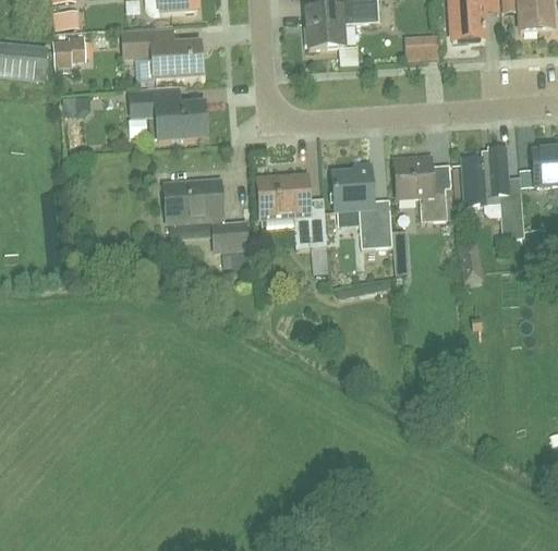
[(153,13),(160,12),(196,10),(195,0),(144,0),(144,5),(147,11),(153,13)]
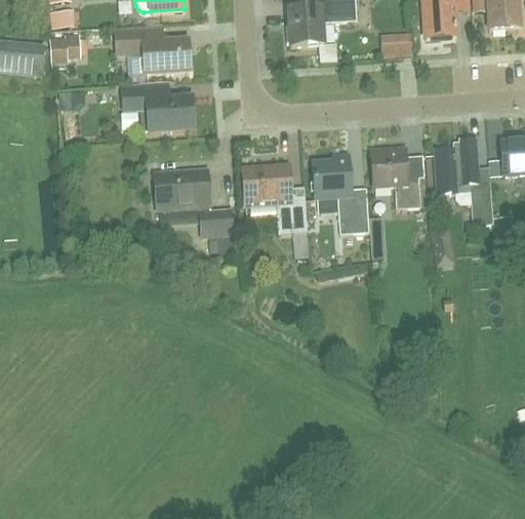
[(289,45),(322,43),(321,23),(355,21),(353,0),(330,0),(330,5),(286,8),(289,45)]
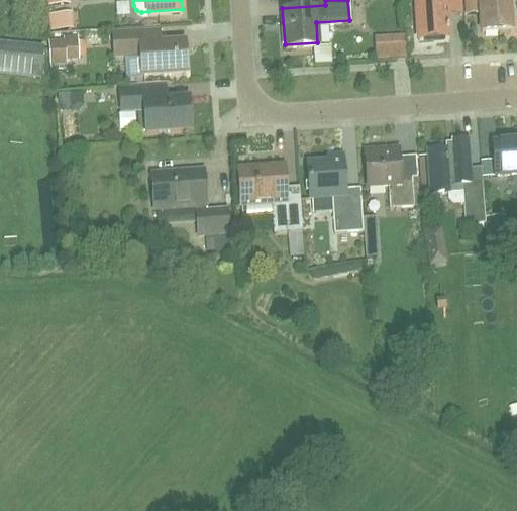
[(415,0),(418,36),(447,34),(445,11),(459,10),(458,0),(415,0)]
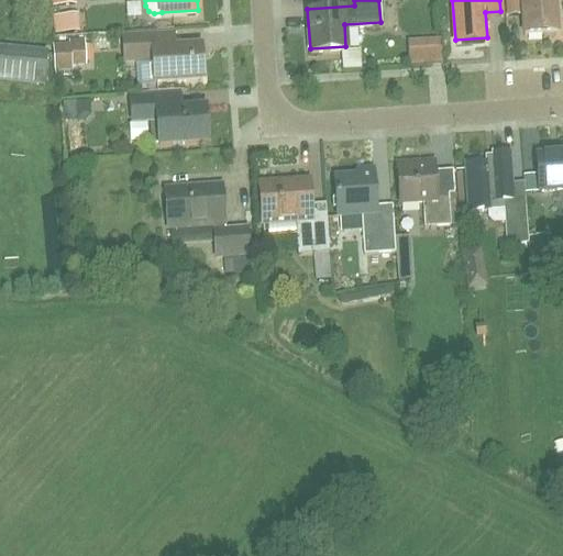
[(506,0),(507,11),(521,10),(520,0),(506,0)]
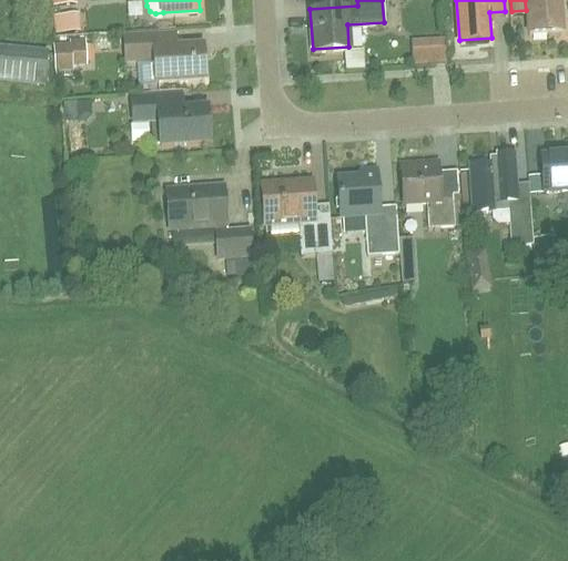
[(525,0),(527,30),(560,29),(558,0),(525,0)]
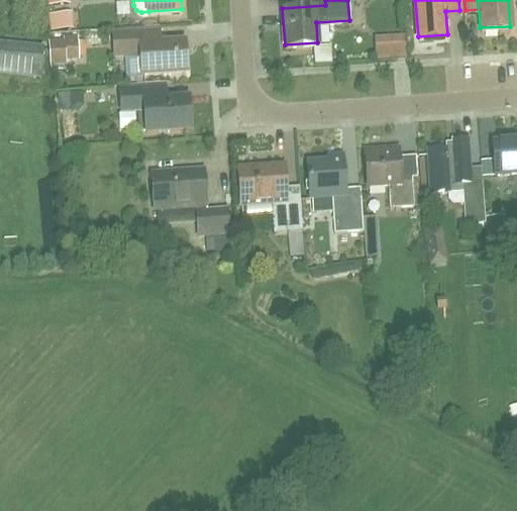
[(45,24),(70,22),(68,7),(44,8),(45,24)]
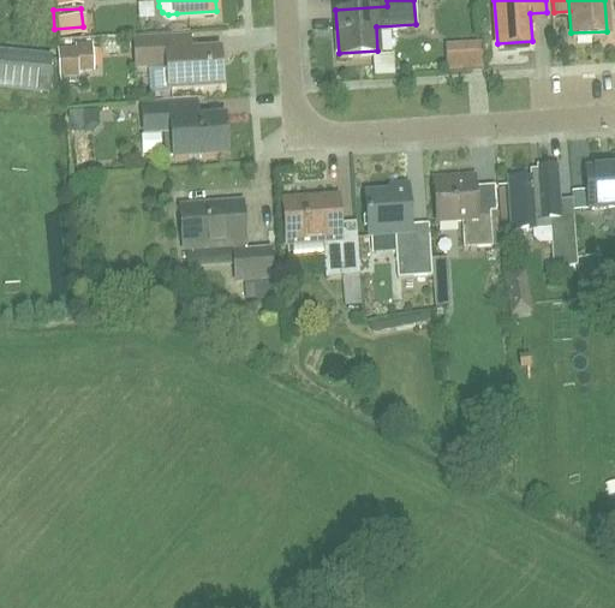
[(172,33),(135,35),(137,65),(147,64),(167,63),(168,85),(221,81),(220,59),(215,59),(214,46),(190,47),(173,48),(172,33)]
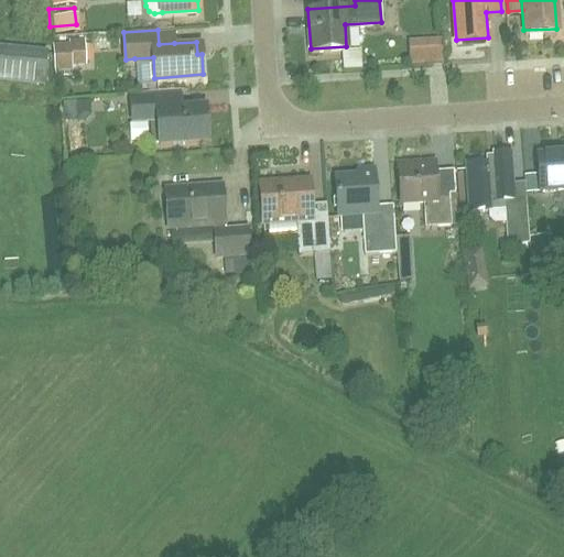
[(68,35),(68,39),(53,40),(54,67),(71,66),(69,61),(86,59),(85,34),(68,35)]
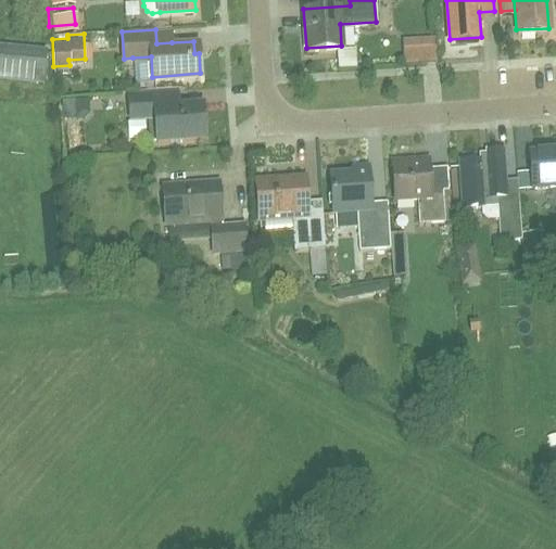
[(434,35),(401,37),(403,61),(436,59),(434,35)]
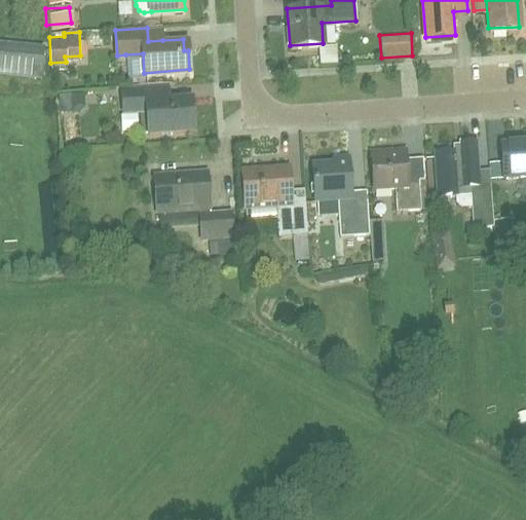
[(44,44),(0,40),(0,72),(41,76),(44,44)]
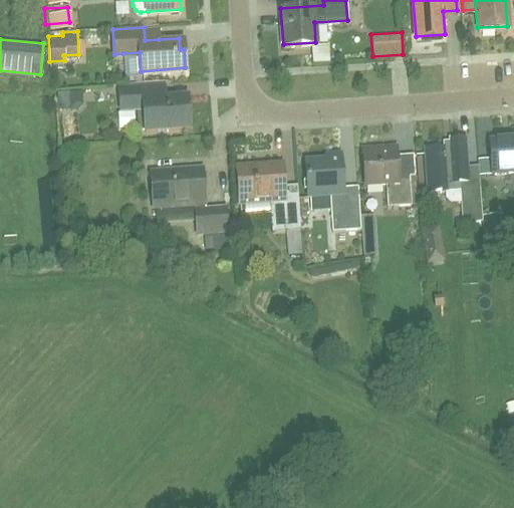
[(120,108),(138,106),(140,125),(146,125),(146,128),(189,124),(187,94),(165,96),(164,82),(118,85),(120,108)]
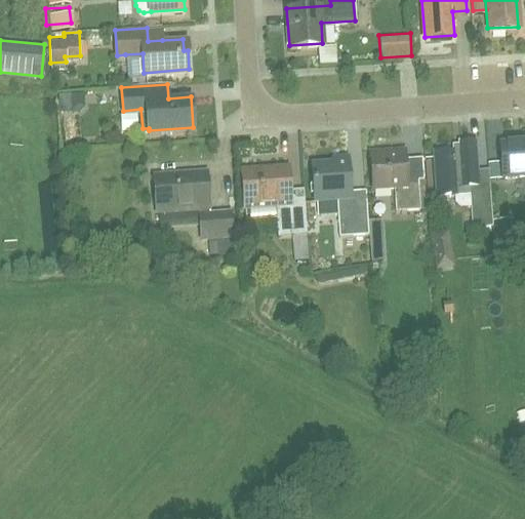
[(491,222),(488,166),(477,167),(475,136),(459,137),(459,146),(433,148),(436,194),(470,192),(472,226),(491,222)]
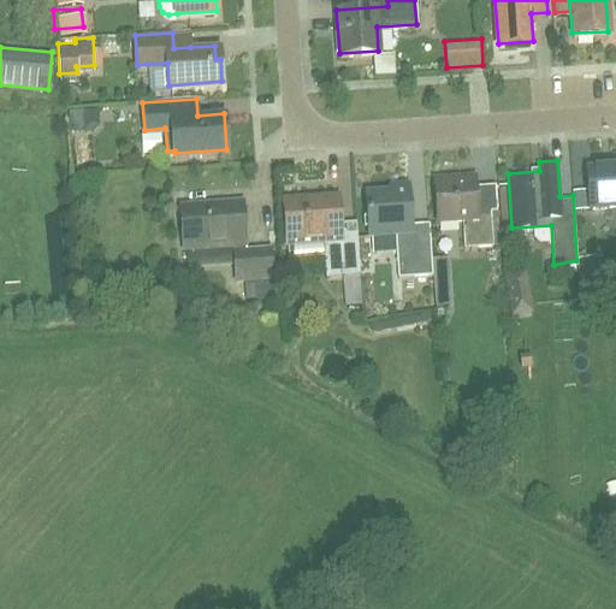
[(615,202),(615,163),(587,165),(590,205),(615,202)]
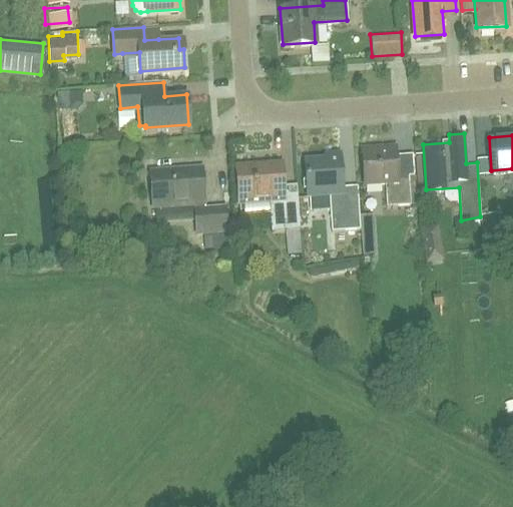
[(395,171),(394,152),(394,143),(362,145),(364,180),(384,179),(385,203),(410,201),(408,170),(395,171)]
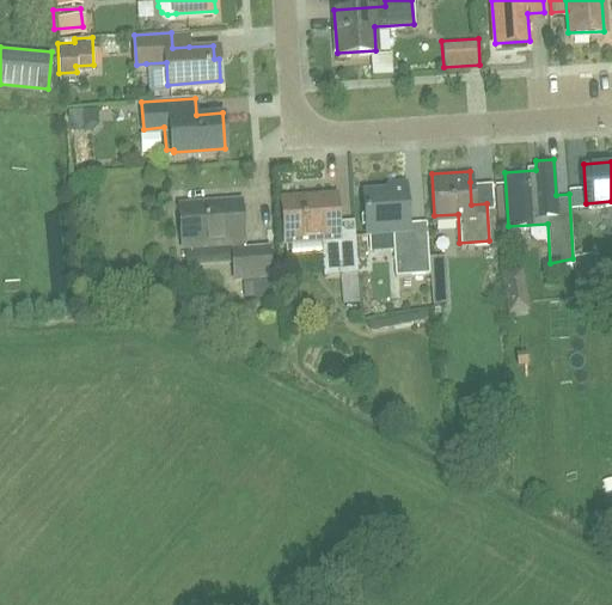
[(428,270),(428,254),(427,237),(408,238),(405,187),(363,188),(366,231),(392,230),(395,272),(428,270)]
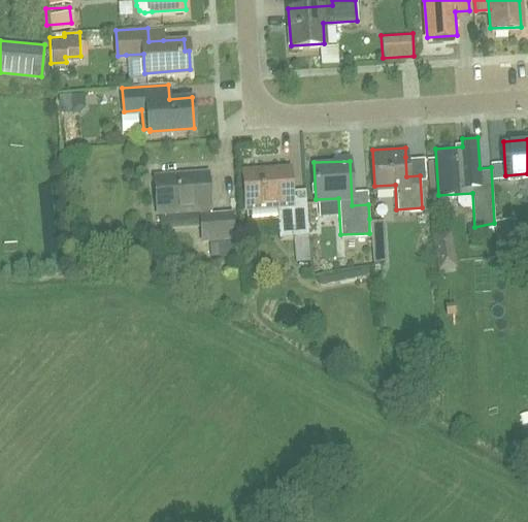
[(291,197),(289,165),(243,168),(245,205),(276,203),(278,235),(307,233),(304,196),(291,197)]
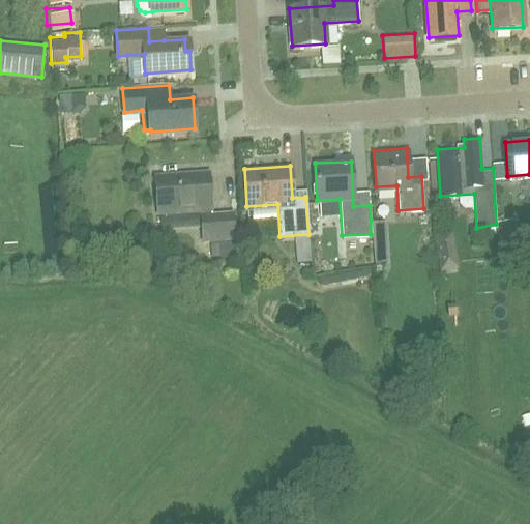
[(157,210),(201,207),(203,237),(233,235),(231,210),(209,211),(207,171),(154,174),(157,210)]
